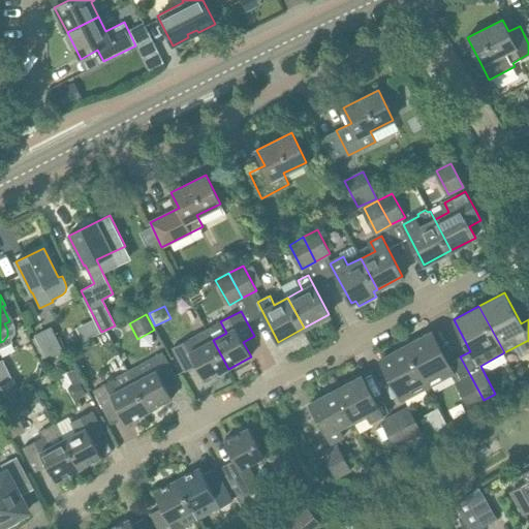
[(33,336),(45,360),(62,351),(50,328),(33,336)]
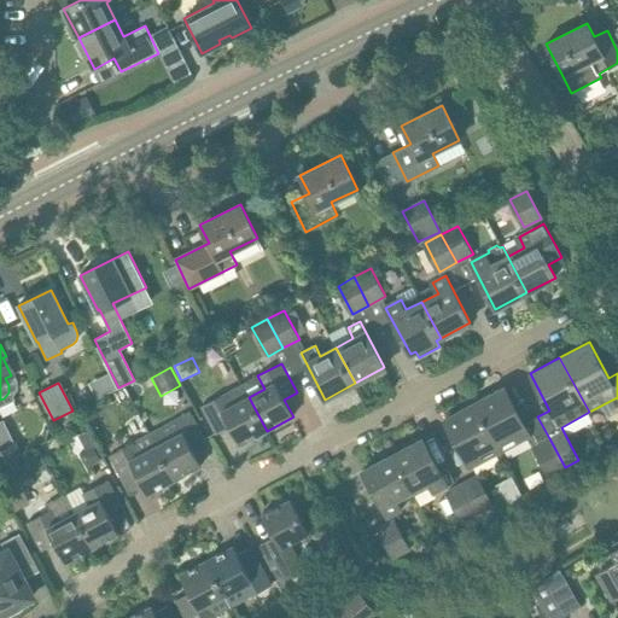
[(503,388),(476,402),(501,449),(529,435),(503,388)]
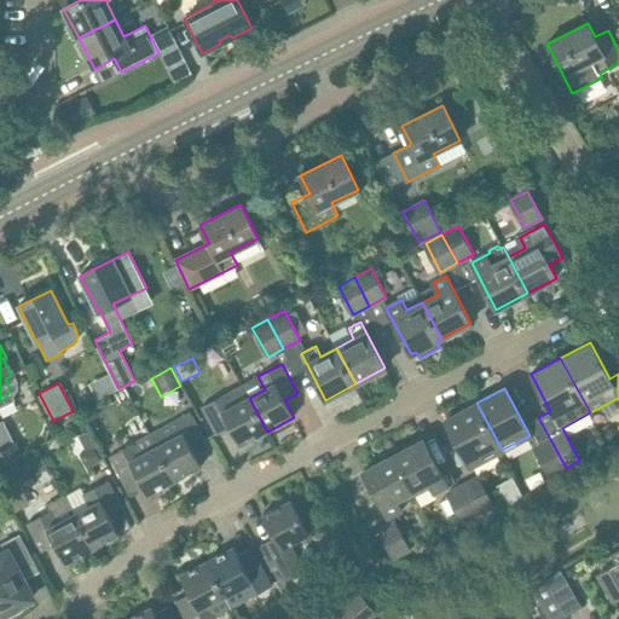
[(267,432),(249,398),(232,406),(226,394),(202,406),(217,435),(230,428),(239,446),(267,432)]
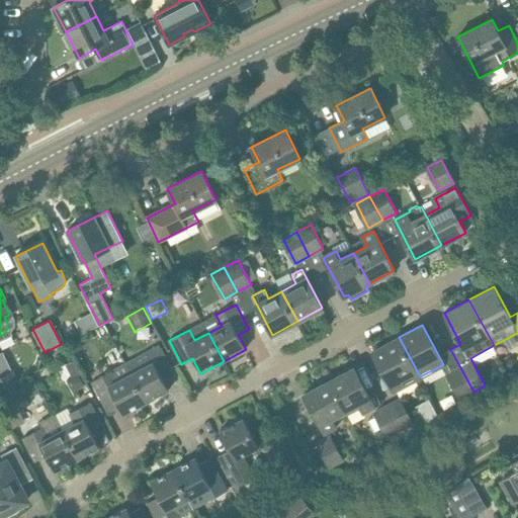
[(77,337),(66,342),(71,352),(82,346),(77,337)]
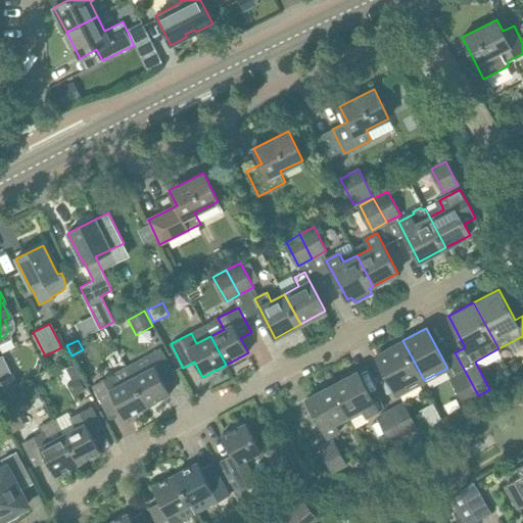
[(424,380),(402,340),(376,354),(397,394),(424,380)]
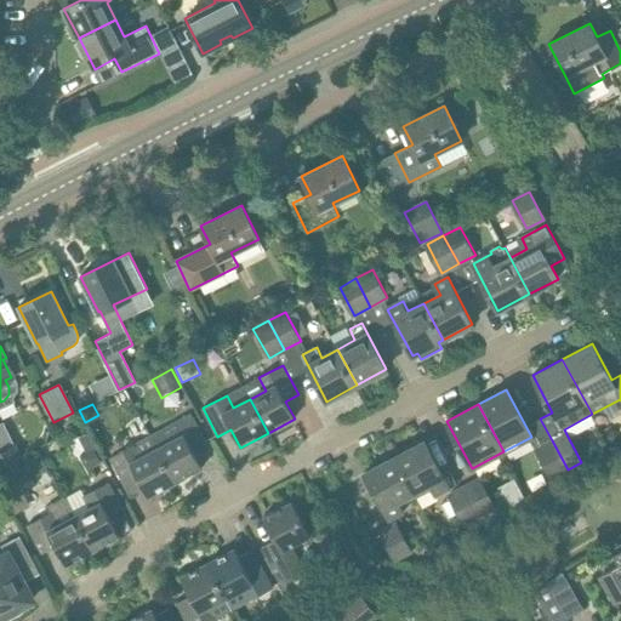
[(165,427),(151,436),(157,448),(176,483),(203,468),(193,450),(205,443),(191,414),(167,427),(165,427)]
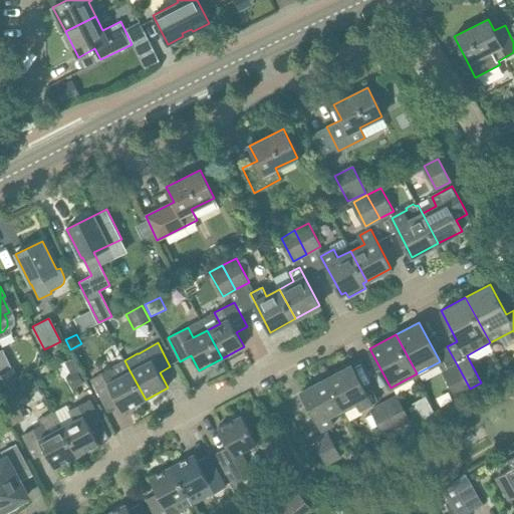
[(445,370),(457,396),(470,389),(457,364),(447,346),(446,347),(455,365),(445,370)]
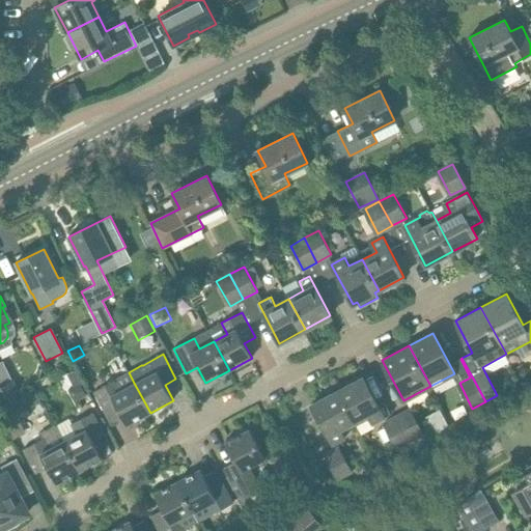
[(0,364),(0,416),(5,428),(30,417),(26,410),(23,403),(4,362),(0,364)]
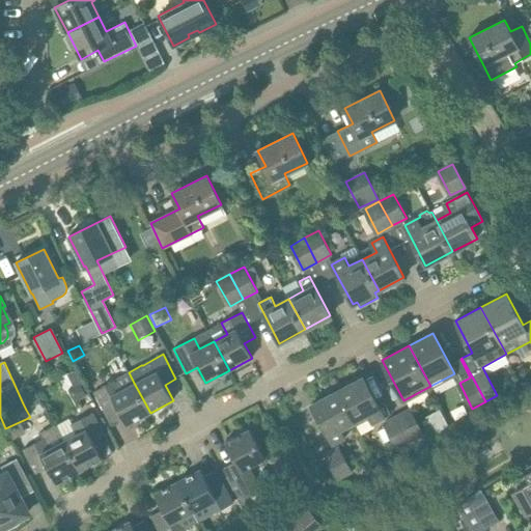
[(44,365),(30,365),(30,379),(44,379),(44,365)]
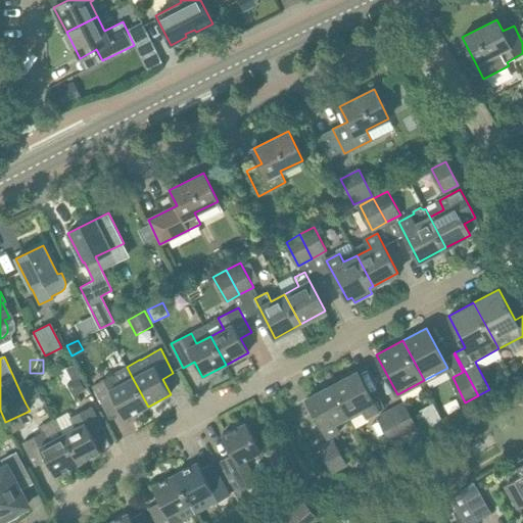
[(516,362),(509,366),(515,376),(522,371),(522,365),(522,364),(516,362)]
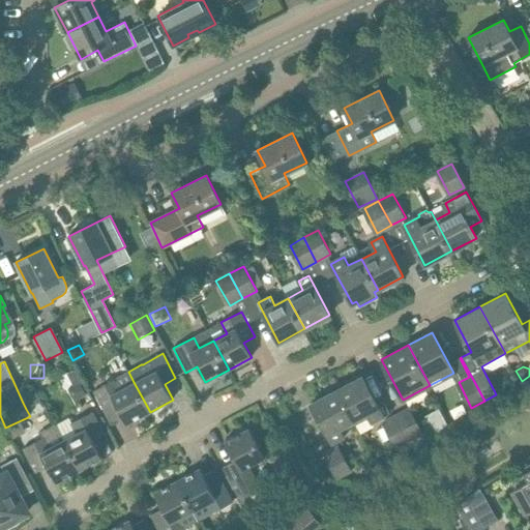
[(128,372),(94,390),(111,422),(122,416),(126,424),(150,412),(134,382),(128,372)]
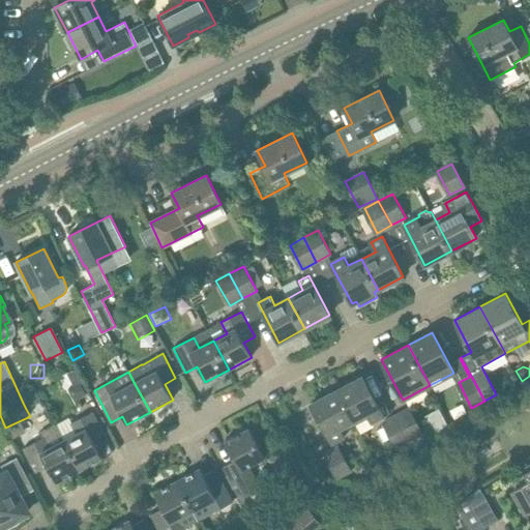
[(337,389),(355,421),(369,414),(373,422),(383,416),(362,377),(337,389)]
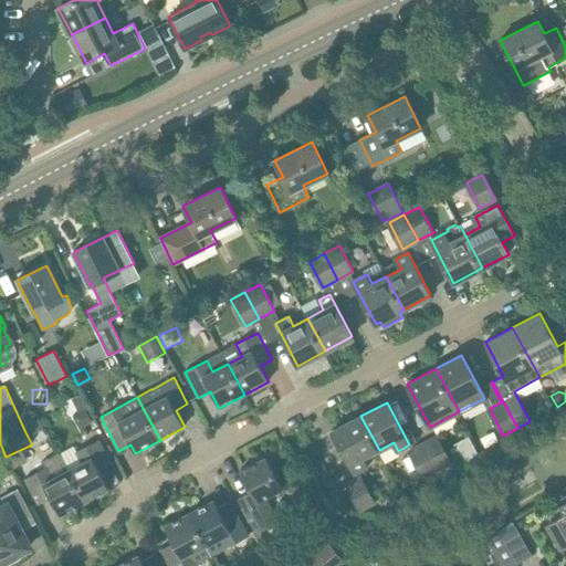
[(33,426),(24,430),(28,437),(33,433),(43,429),(34,409),(27,413),(33,426)]
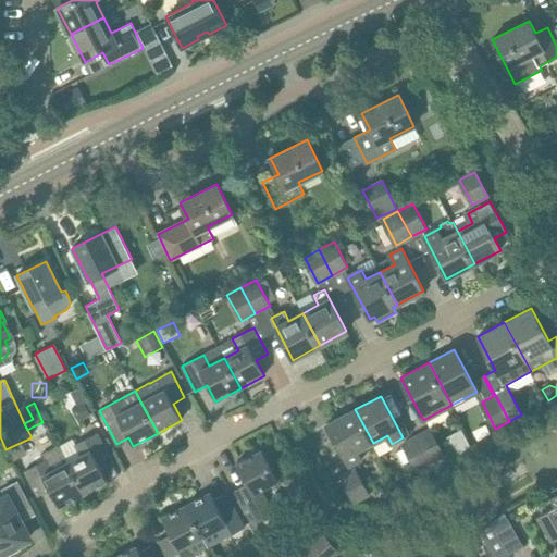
[(373,443),(355,409),(326,424),(349,467),(363,460),(358,450),(373,443)]
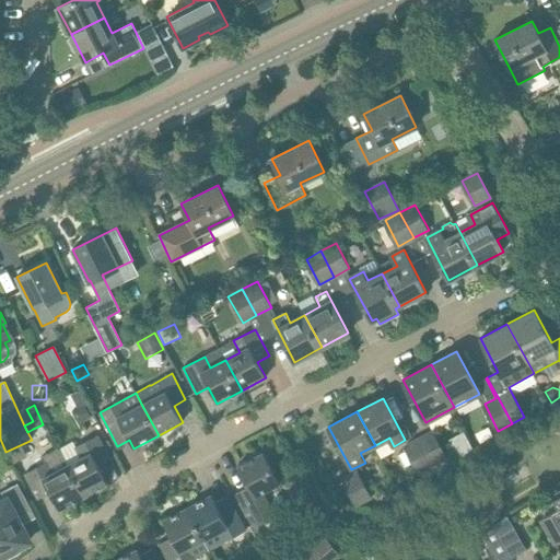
[(433,431),(419,438),(433,465),(447,457),(433,431)]
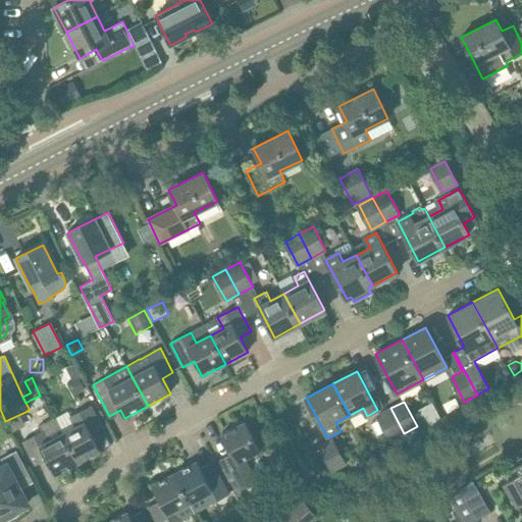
[(67,412),(54,418),(62,433),(77,463),(100,451),(92,435),(103,429),(91,405),(70,416),(67,412)]
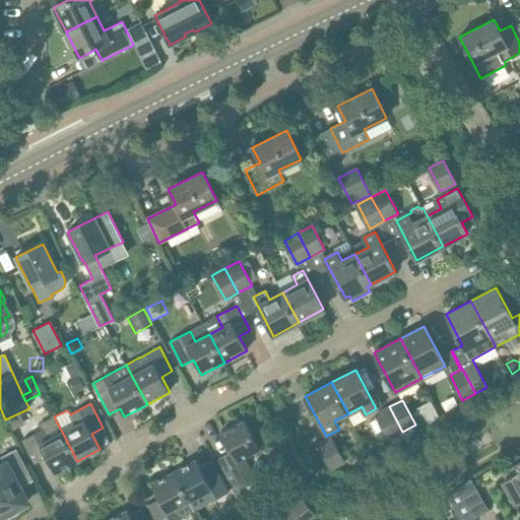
[(390,439),(402,432),(389,406),(377,413),(390,439)]
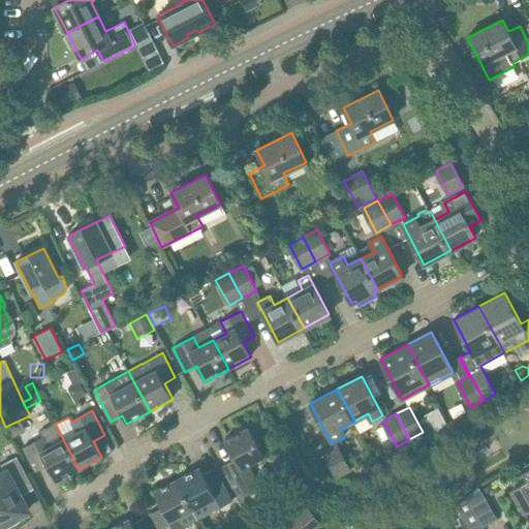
[(42,437),(23,447),(36,471),(48,465),(56,481),(79,469),(63,439),(55,424),(40,432),(42,437)]
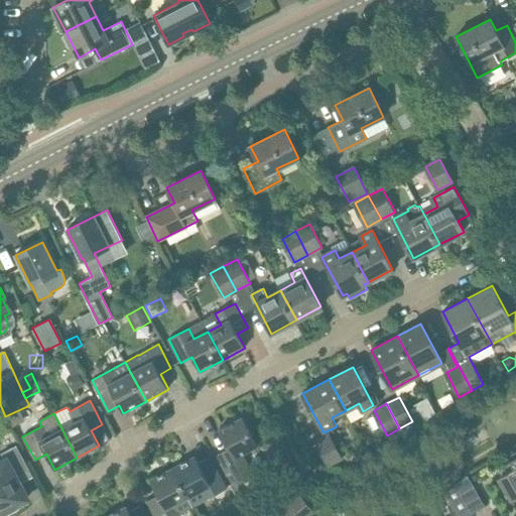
[(229,449),(218,455),(233,484),(230,485),(233,490),(241,505),(243,503),(250,500),(260,487),(253,476),(242,455),(258,446),(250,430),(252,428),(247,419),(244,420),(243,417),(219,430),(227,445),(229,449)]
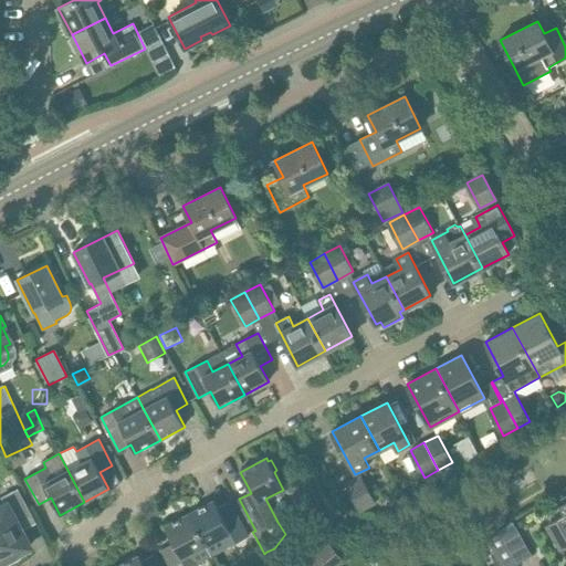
[(363,475),(347,484),(362,511),(377,503),(363,475)]
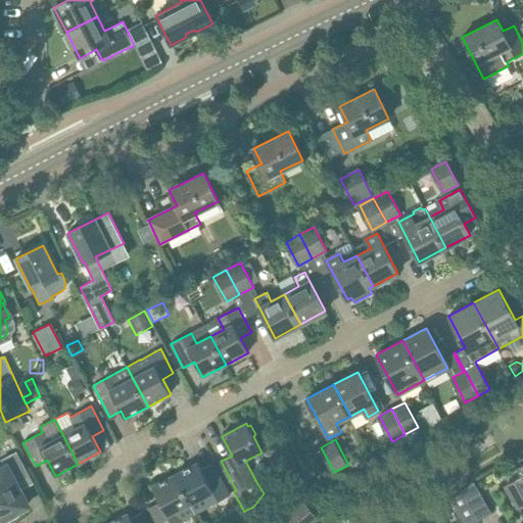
[(0,469),(0,511),(5,522),(18,515),(15,511),(28,505),(16,483),(29,476),(16,453),(2,460),(6,467),(0,469)]
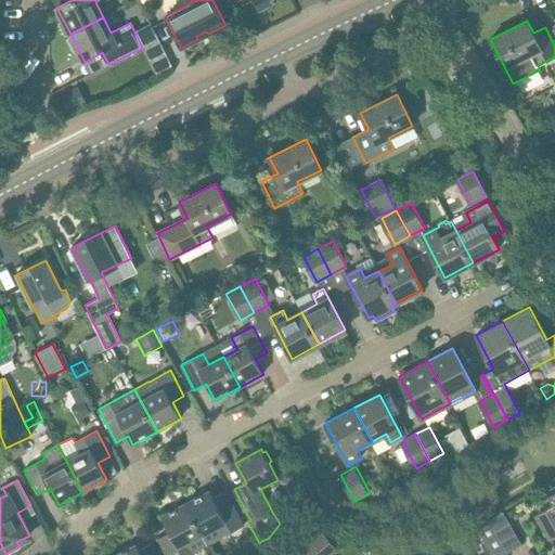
[(554,487),(549,490),(547,495),(553,505),(539,514),(537,518),(547,537),(553,538),(554,536),(554,487)]
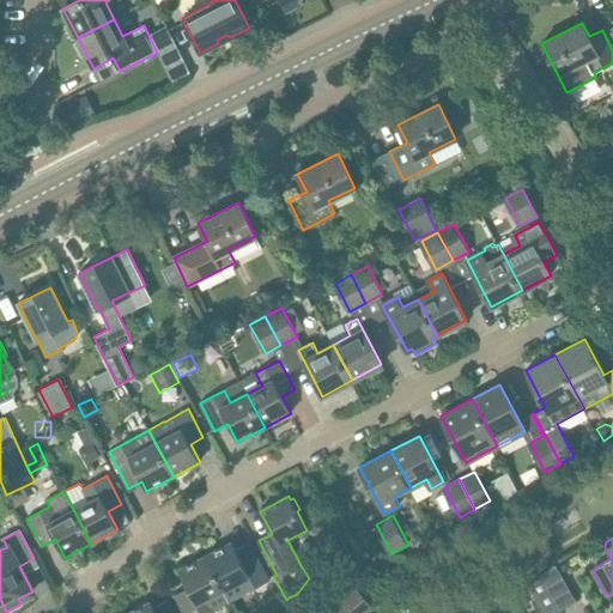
[(231,542),(206,556),(230,602),(246,594),(269,582),(249,542),(236,550),(231,542)]
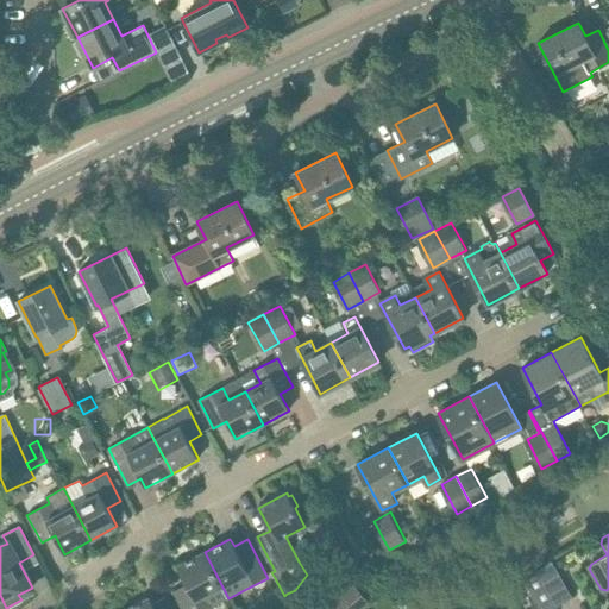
[(187,584),(174,591),(182,608),(207,608),(212,607),(228,598),(205,552),(177,566),(187,584)]
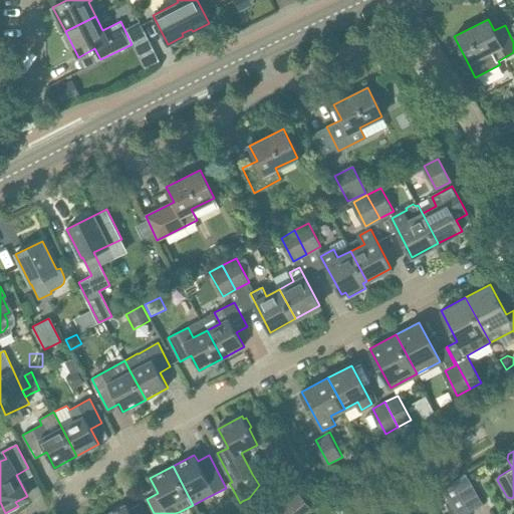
[(465,473),(443,491),(456,513),(465,513),(472,510),(462,493),(473,487),(465,473)]
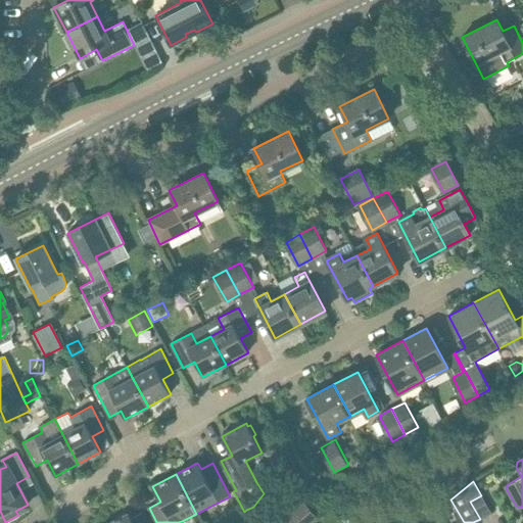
[(307,522),(317,517),(306,504),(281,522),(307,522)]
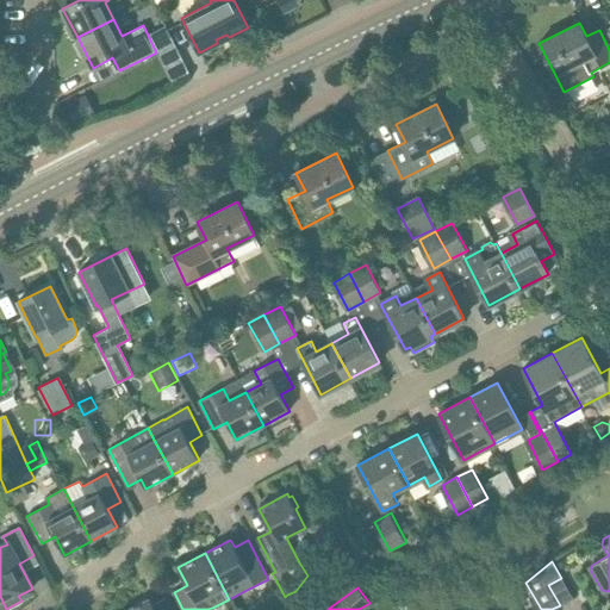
[(282,609),(288,608),(281,593),(266,602),(269,609),(282,609)]
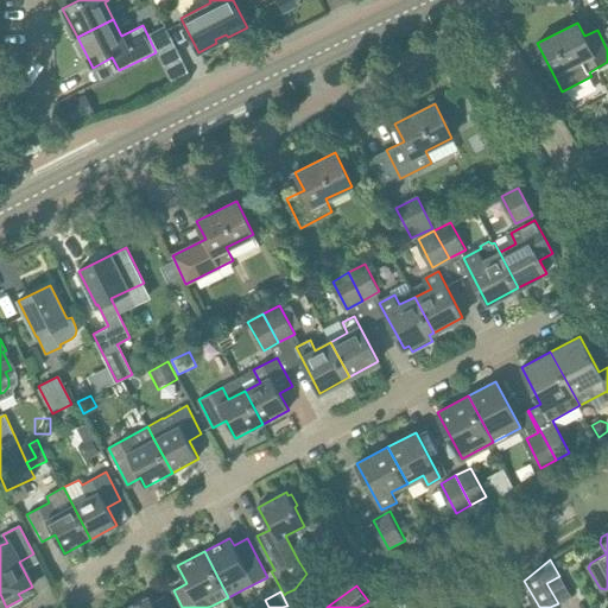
[(154,607),(149,596),(126,607),(171,607),(169,607),(154,607)]
